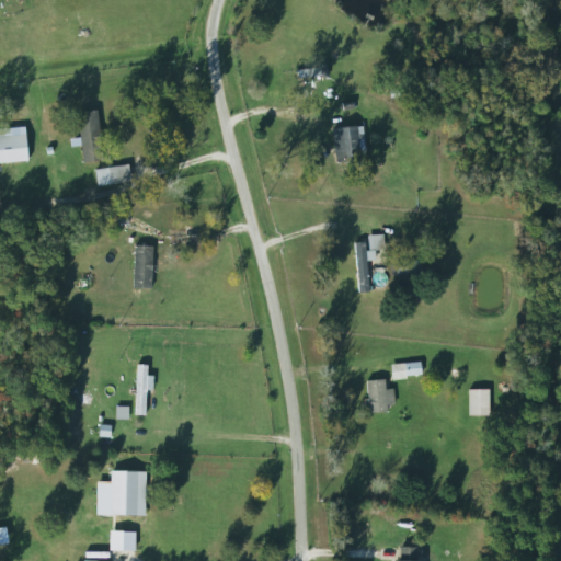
[(80,163),(102,161),(98,111),(76,113),(80,163)]
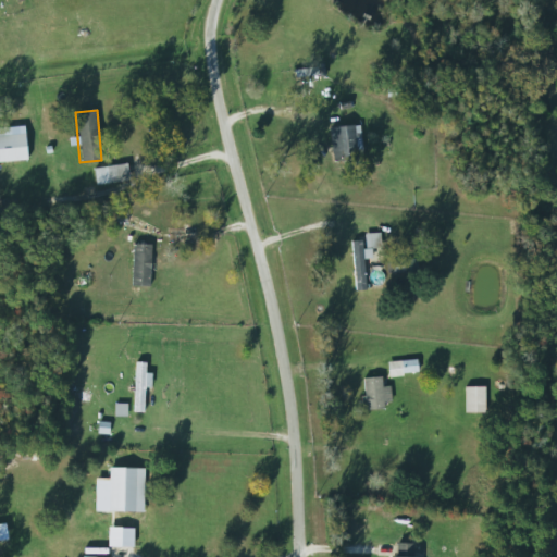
[(359,126),(329,127),(331,161),(360,160),(359,126)]
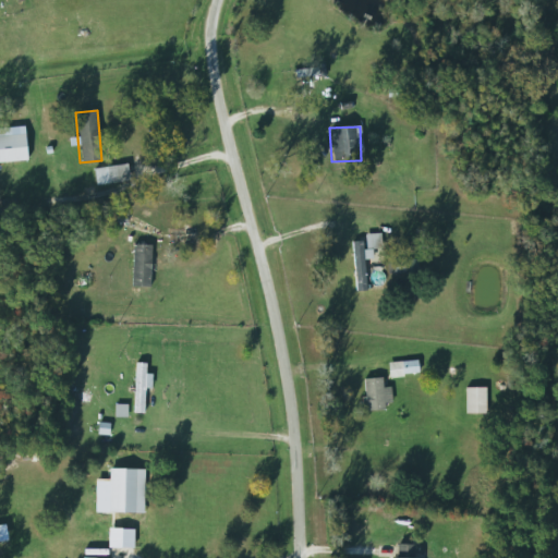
[(94,185),(128,182),(126,166),(93,168),(94,185)]
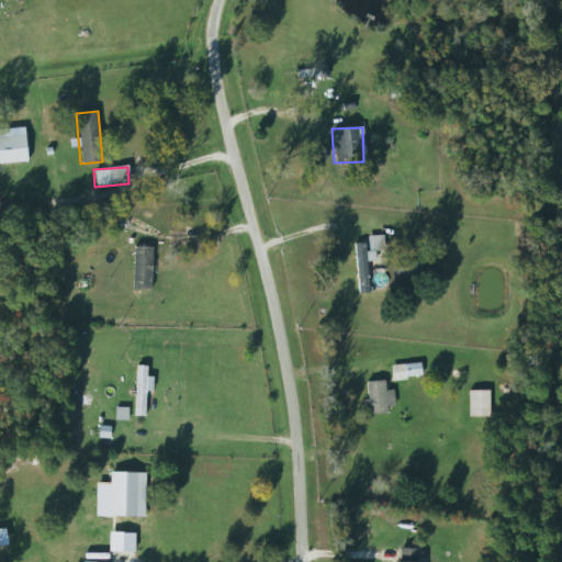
[(382,251),(382,236),(368,236),(368,251),(382,251)]
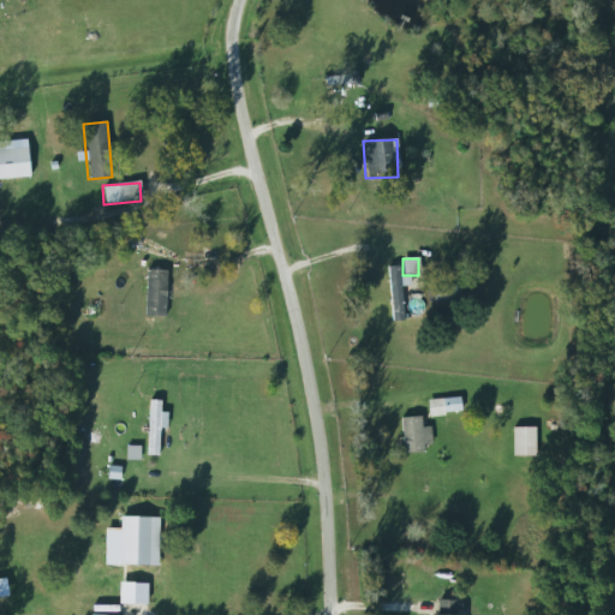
[(389,321),(402,321),(402,268),(389,268),(389,321)]
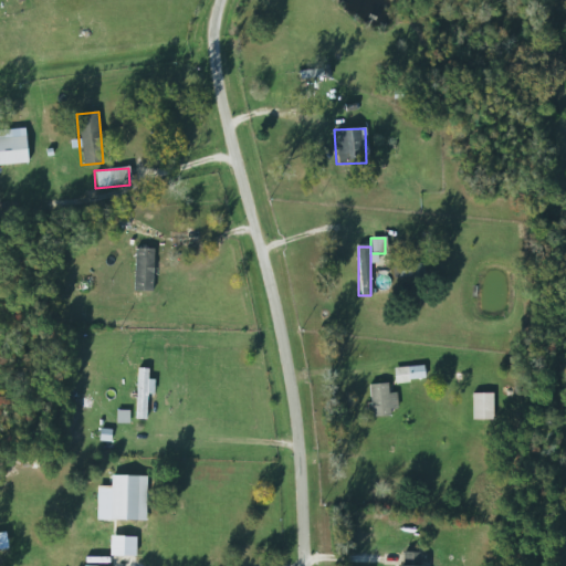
[(153,250),(133,250),(133,292),(153,292),(153,250)]
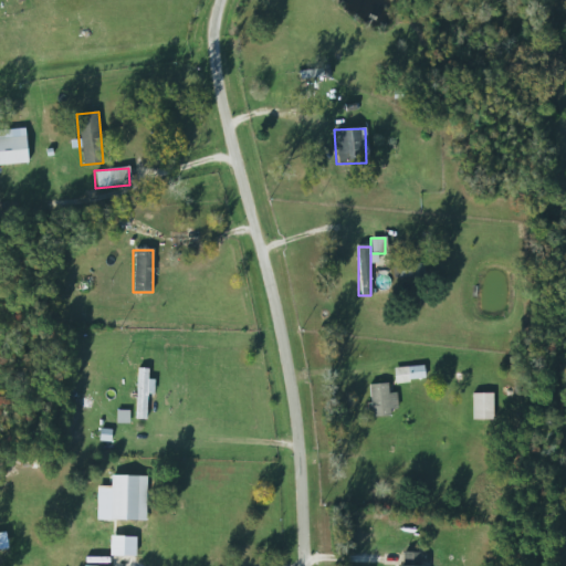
[(394,265),(394,276),(421,276),(421,265),(394,265)]
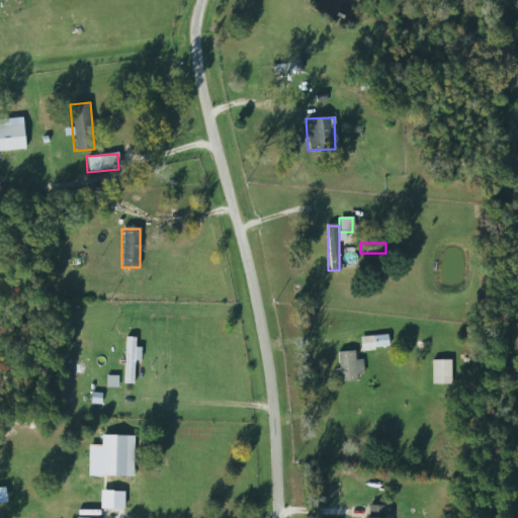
[(124,383),(134,383),(134,361),(137,361),(137,338),(124,338),(124,383)]
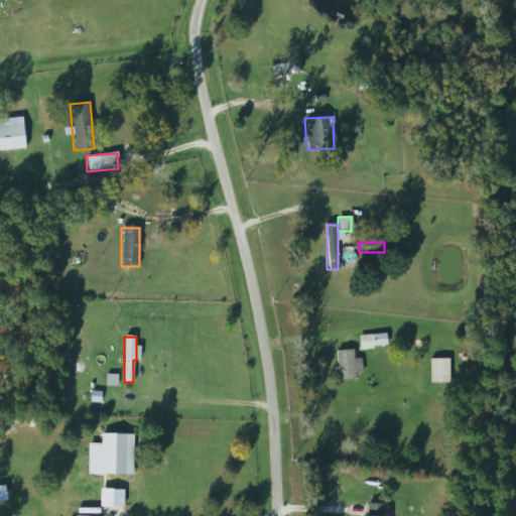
[(359,337),(359,349),(372,349),(371,337),(359,337)]
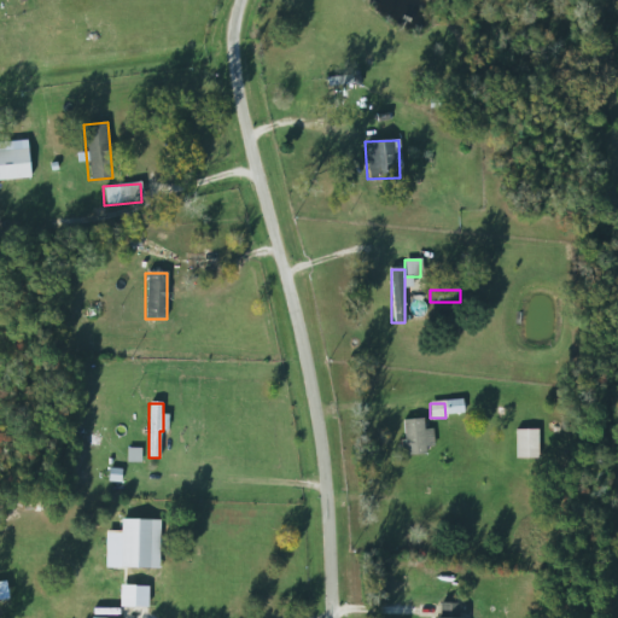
[(430,430),(423,430),(423,420),(403,420),(403,455),(425,455),(425,437),(430,437),(430,430)]
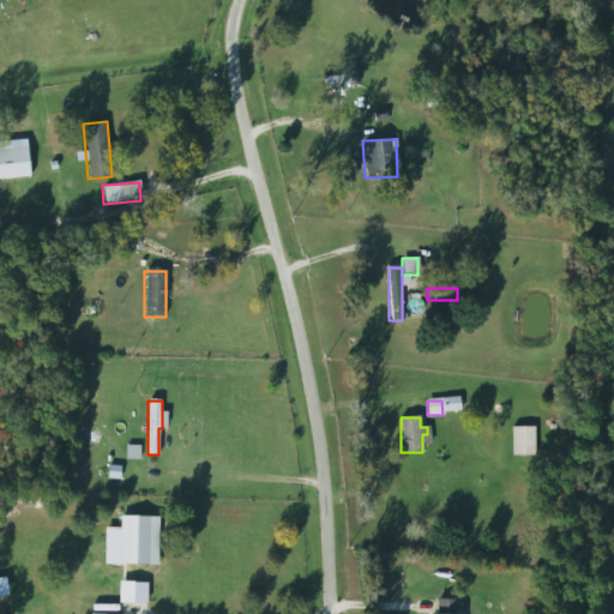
[(511,457),(533,457),(533,427),(511,427),(511,457)]
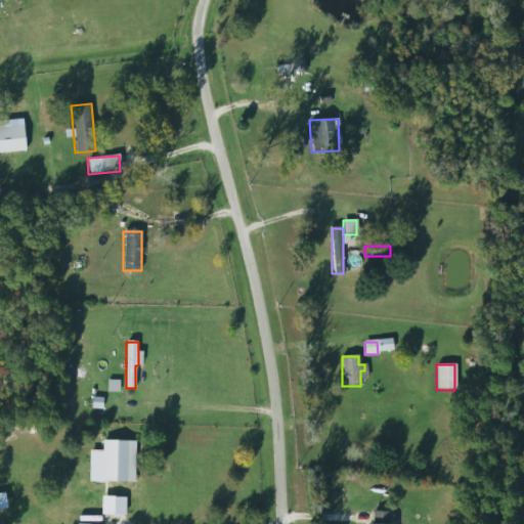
[(145,467),(134,467),(134,512),(145,512),(145,467)]
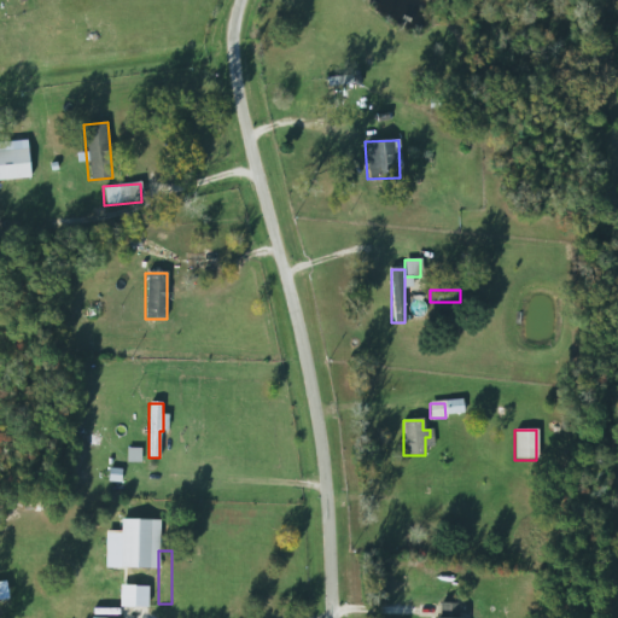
[(71,617),(111,617),(112,598),(73,598),(71,617)]
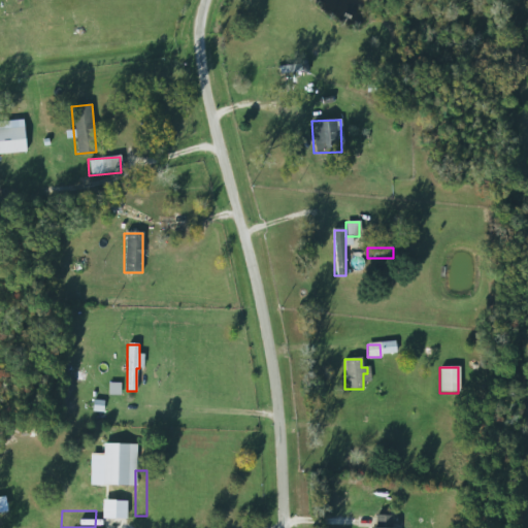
[(391,527),(391,516),(375,516),(374,527),(391,527)]
